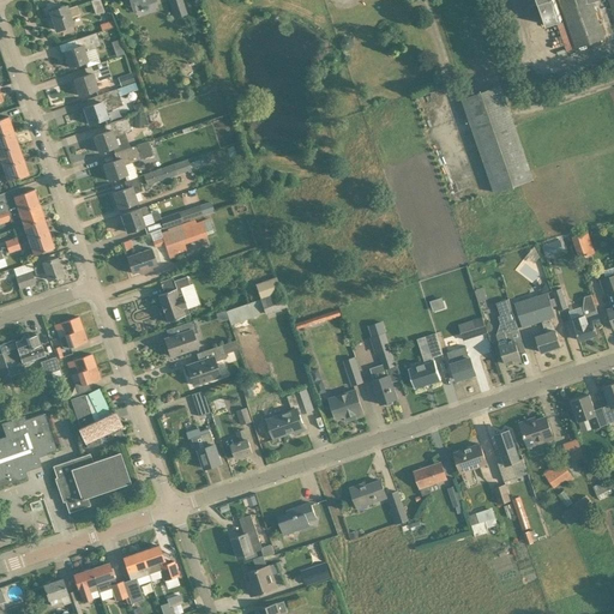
[(104,12),(103,10),(100,0),(92,0),(91,1),(96,14),(104,12)]
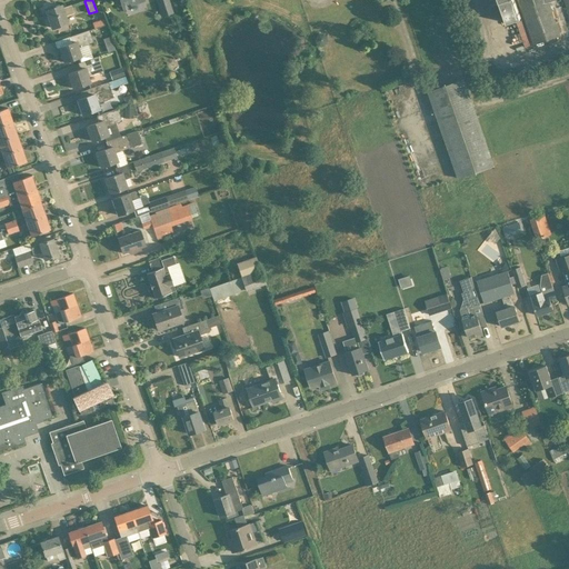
[(157,0),(159,6),(162,16),(172,12),(168,0),(157,0)]
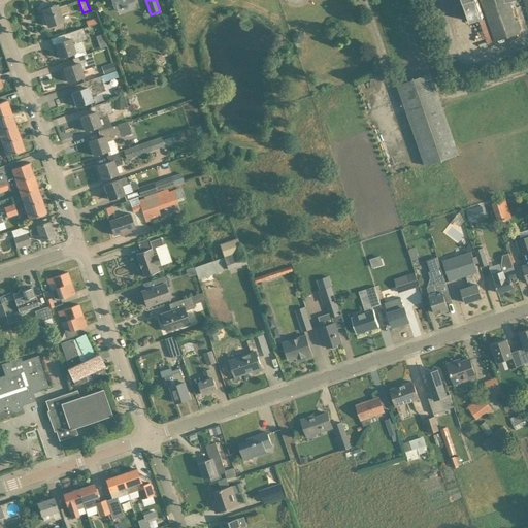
[(527,0),(462,0),(470,22),(483,17),(476,0),(481,0),(495,41),(520,33),(509,2),(515,0),(523,0),(527,13),(527,0)]
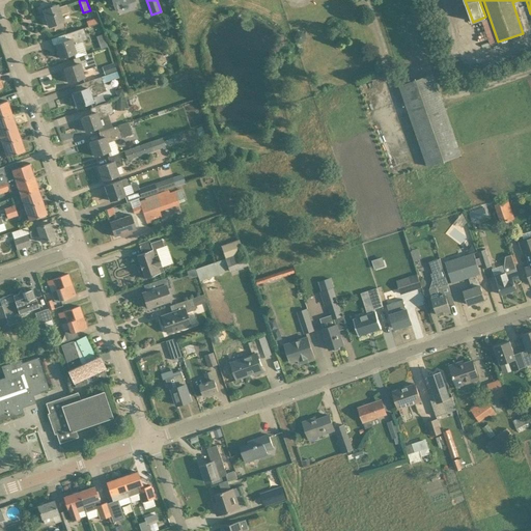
[(61,15),(68,11),(66,5),(58,7),(57,5),(43,9),(49,26),(58,23),(63,21),(61,15)]
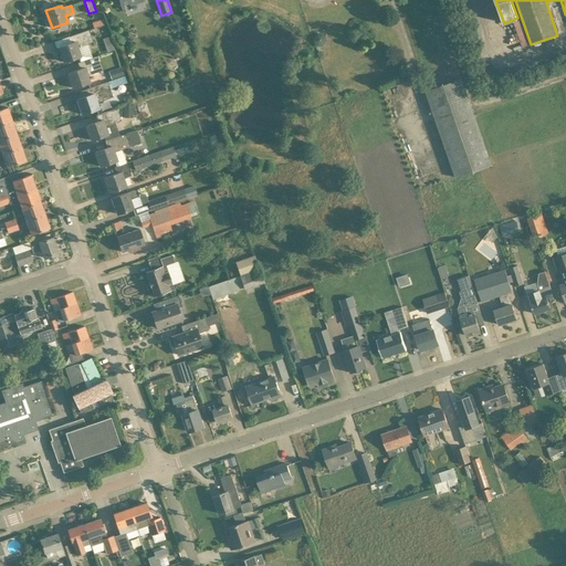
[(79,48),(85,44),(85,45),(93,43),(88,30),(81,33),(81,32),(69,37),(71,43),(59,48),(64,62),(74,59),(82,56),(79,48)]
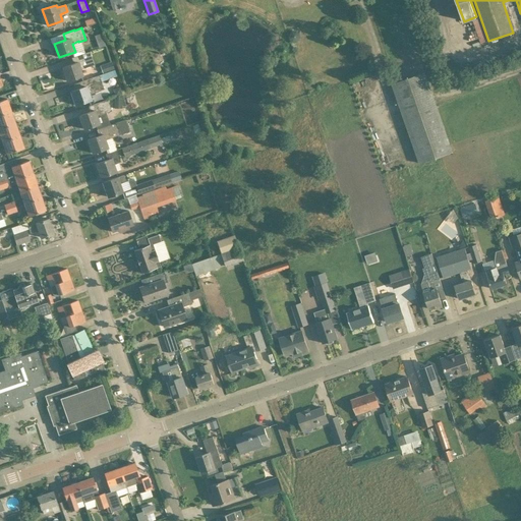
[(83,75),(81,70),(95,65),(90,52),(83,54),(82,54),(71,58),(73,63),(62,67),(67,81),(83,75)]
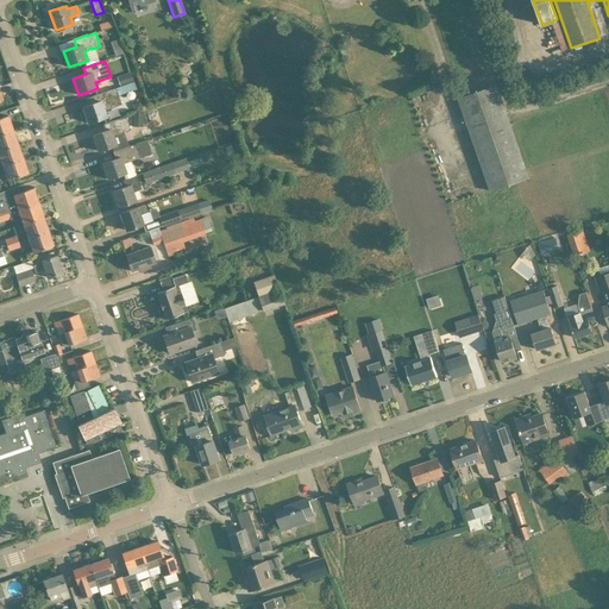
[(131,73),(123,75),(126,85),(135,82),(131,73)]
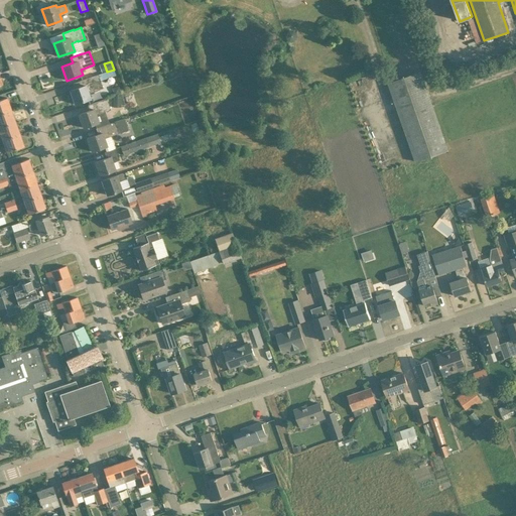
[(388,83),(412,152),(416,162),(448,150),(420,72),(388,83)]
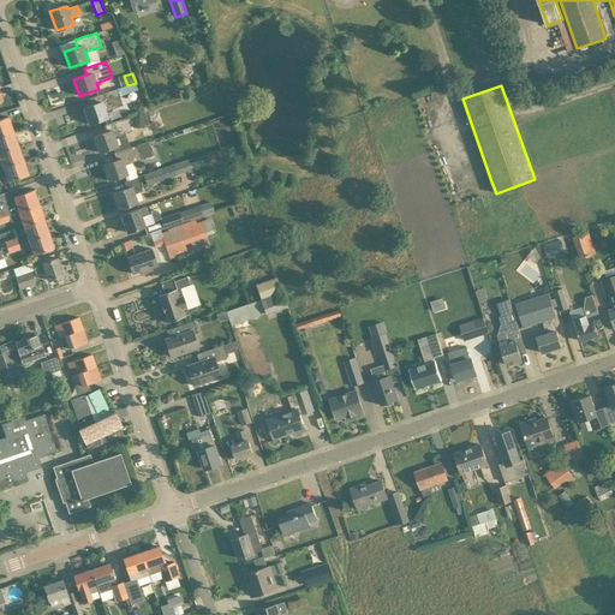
[(107,93),(95,96),(97,103),(84,108),(89,124),(101,120),(108,118),(106,112),(123,106),(117,89),(107,93)]
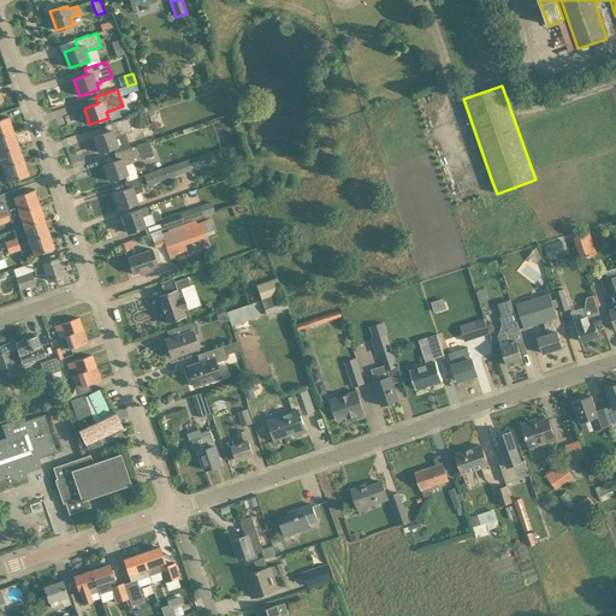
[(159,112),(149,114),(153,128),(163,125),(159,112)]
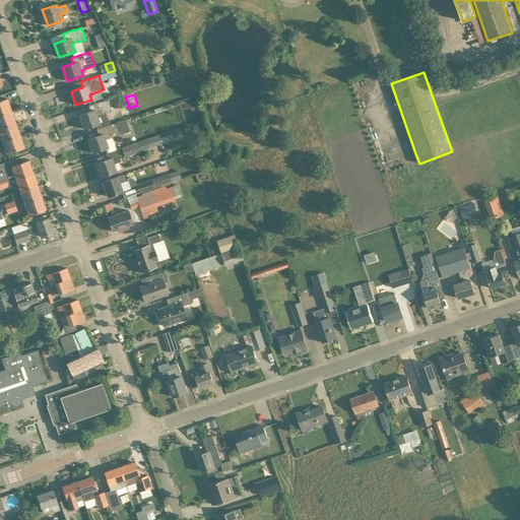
[(122,98),(114,98),(114,109),(122,109),(122,98)]
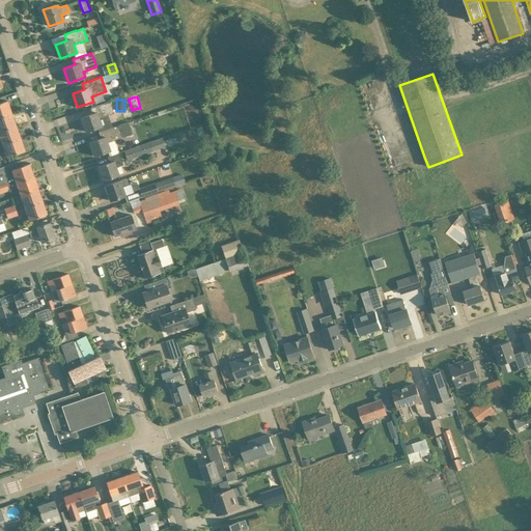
[(0,103),(0,116),(11,113),(7,101),(0,103)]
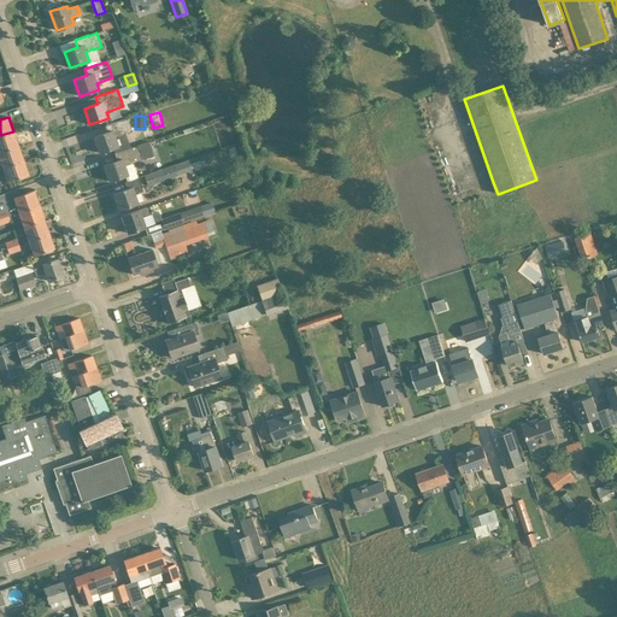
[(107,133),(94,136),(100,153),(113,148),(116,153),(127,150),(128,150),(129,150),(130,148),(125,134),(131,131),(127,118),(118,121),(105,125),(107,133)]
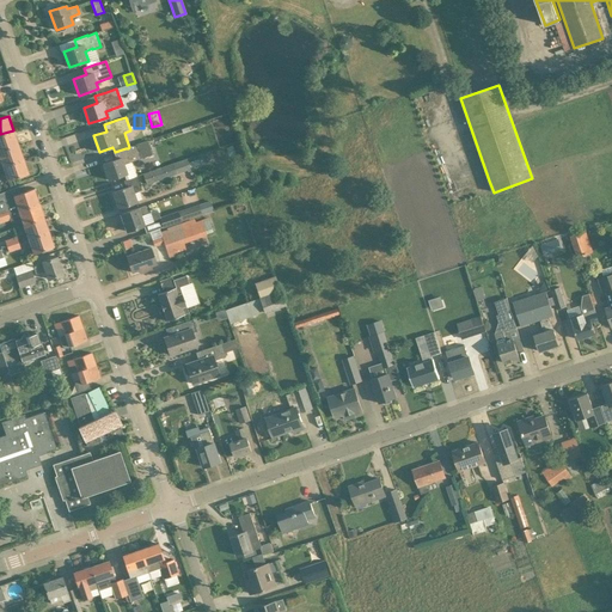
[(0,151),(18,145),(13,130),(0,134),(0,151)]
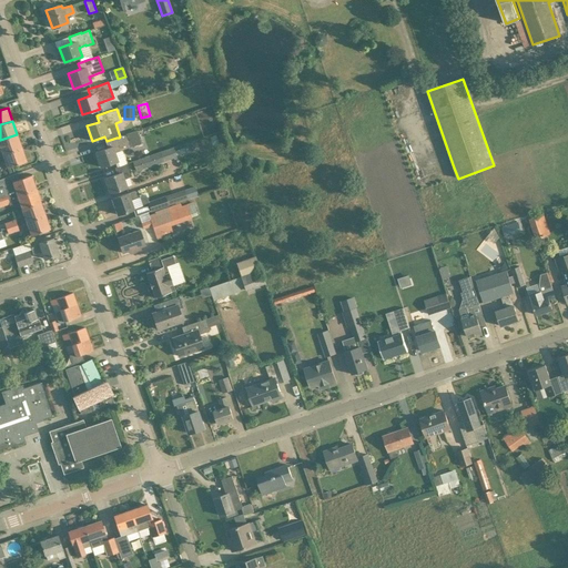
[(115,152),(122,150),(122,151),(142,144),(137,131),(120,137),(119,138),(118,138),(117,138),(107,141),(105,141),(108,148),(95,152),(101,168),(111,163),(118,161),(115,152)]
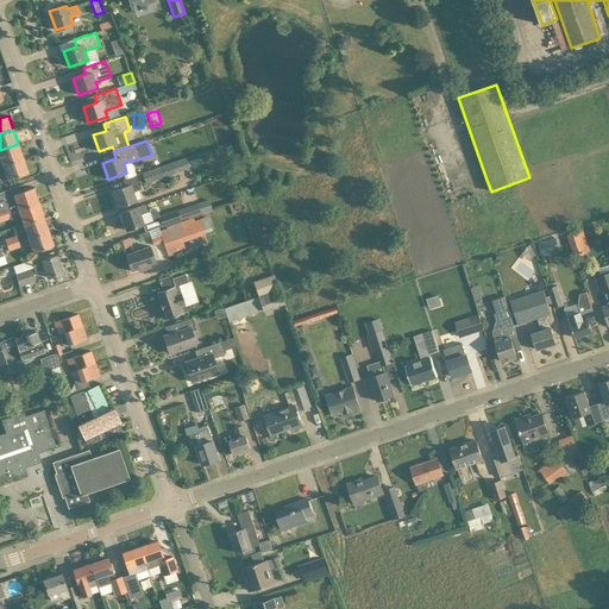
[(23,158),(18,144),(0,150),(0,156),(4,165),(23,158)]
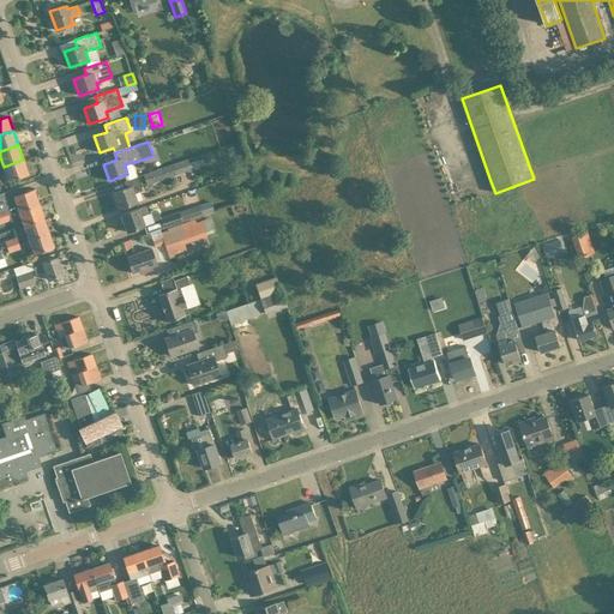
[(224,149),(203,156),(204,162),(227,154),(224,149)]
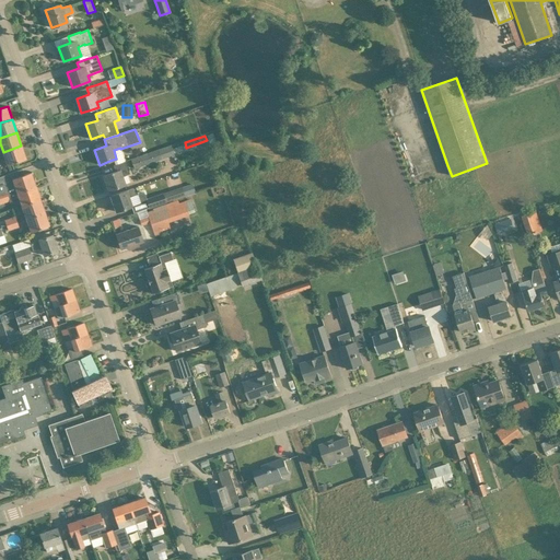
[(26,159),(21,146),(3,152),(8,165),(26,159)]
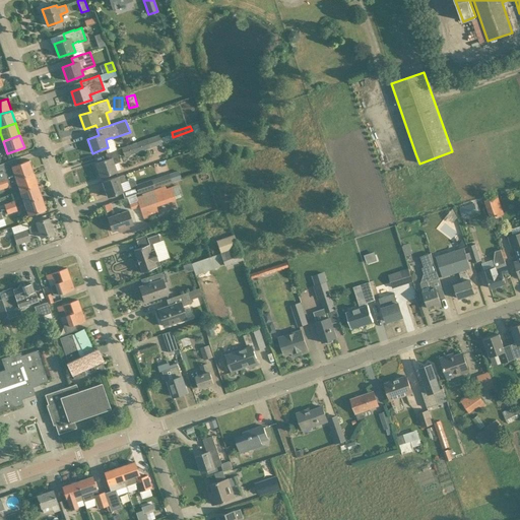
[(121,148),(124,157),(163,144),(158,135),(121,148)]
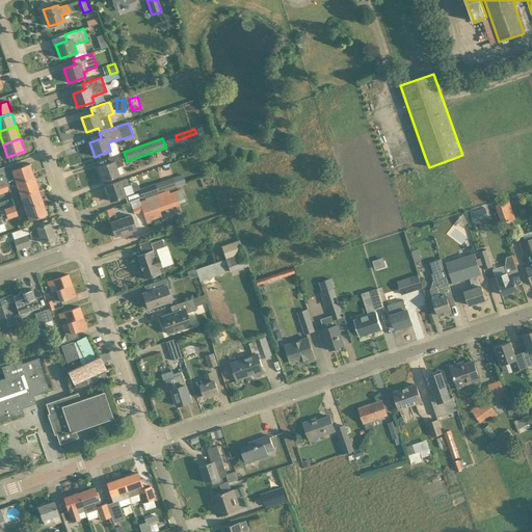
[(118,153),(117,154),(107,157),(109,163),(98,167),(103,181),(113,178),(120,176),(116,167),(123,165),(118,153)]
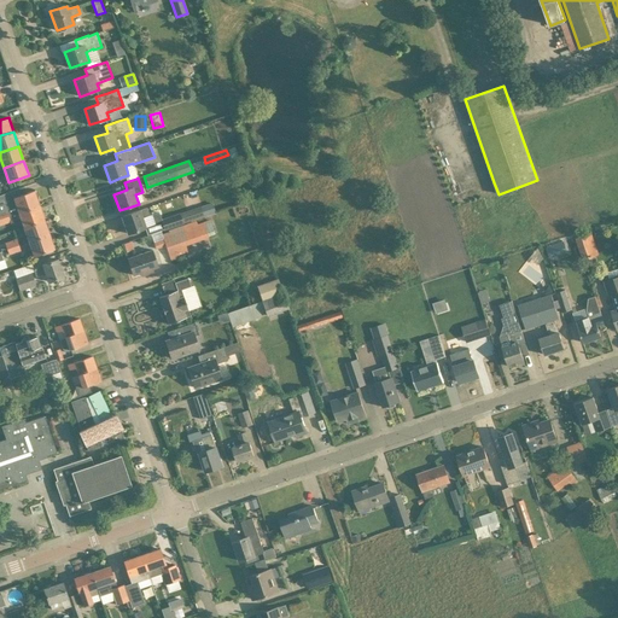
[(13,198),(19,213),(39,205),(34,191),(13,198)]
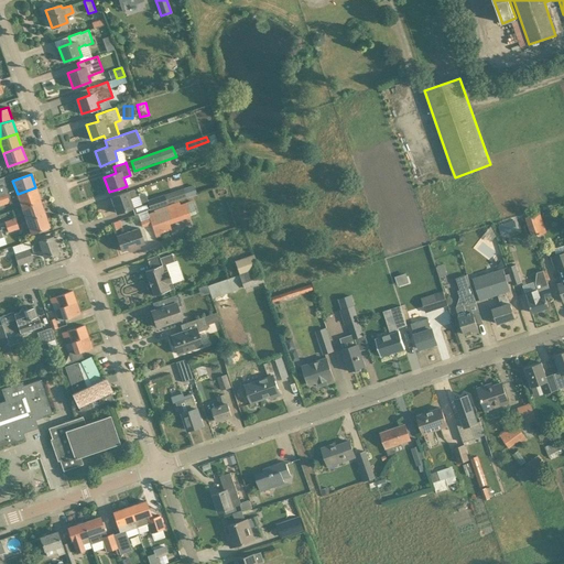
[(35,187),(18,194),(22,207),(41,201),(35,187)]
